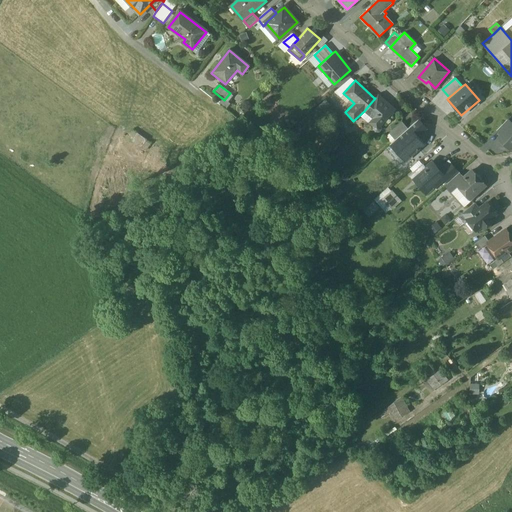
[(378,95),(374,98),(375,98),(368,106),(377,113),(385,120),(394,109),(386,102),(378,95)]
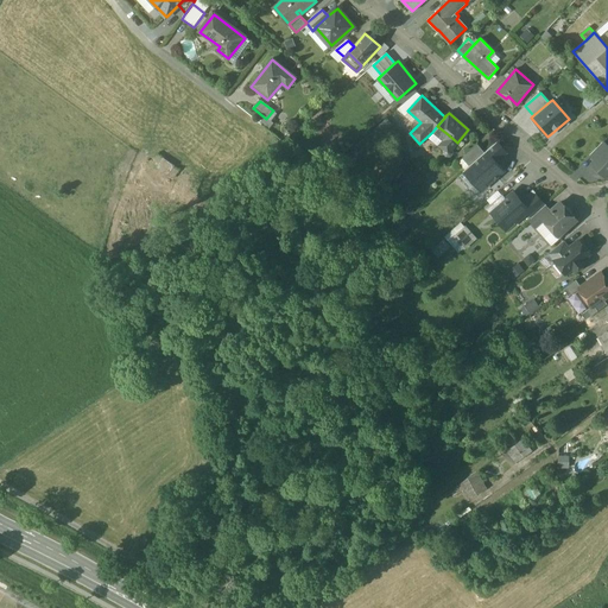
[(437,126),(432,132),(439,138),(438,138),(442,141),(448,134),(437,126)]
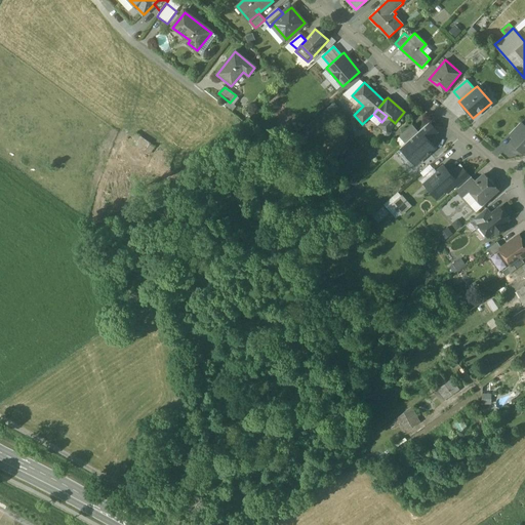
[(373,114),(362,124),(367,129),(378,119),(379,119),(373,114)]
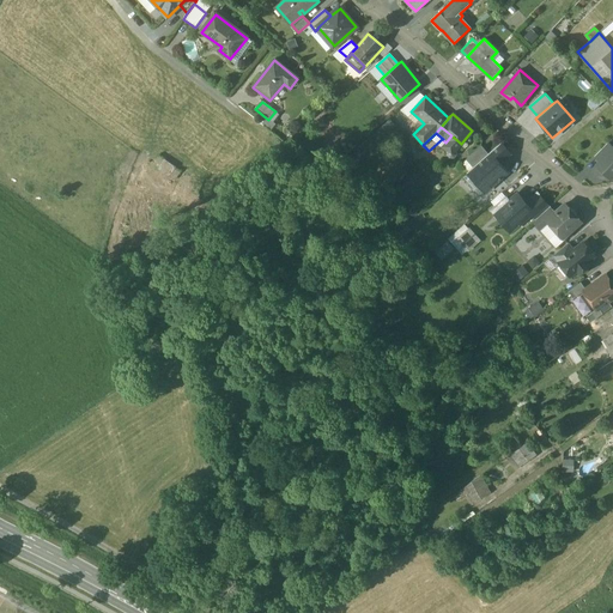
[(445,143),(442,147),(447,152),(447,155),(449,157),(453,157),(455,155),(455,151),(454,151),(461,144),(451,135),(445,143)]
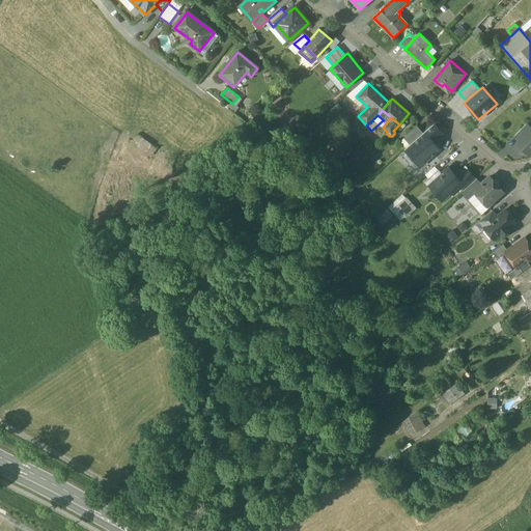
[(434,123),(425,132),(432,141),(442,133),(434,123)]
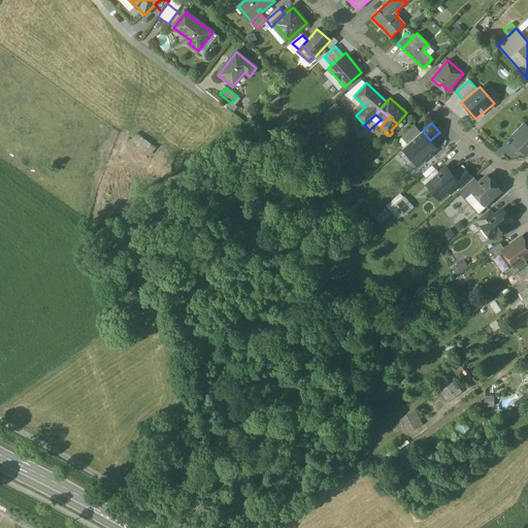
[(527,127),(524,123),(513,135),(517,139),(517,140),(527,128),(527,127)]
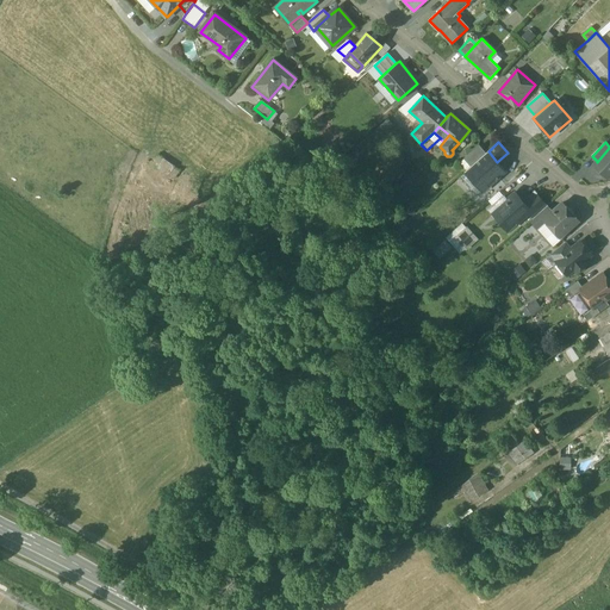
[(480,145),(465,159),(472,165),(486,153),(480,145)]
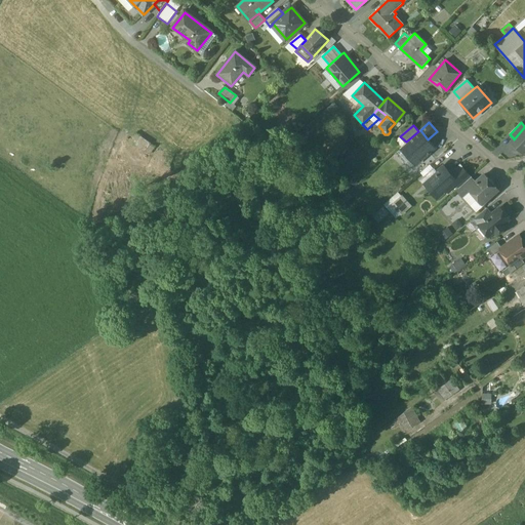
[(524,127),(514,139),(514,138),(512,142),(523,153),(524,150),(524,127)]
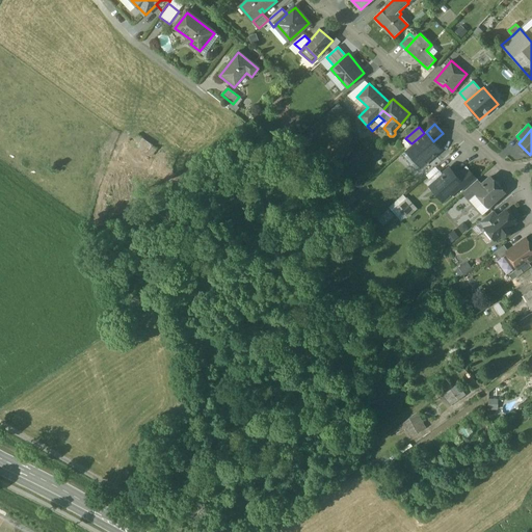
[(426,132),(406,149),(410,154),(414,151),(424,163),(433,155),(434,156),(435,155),(434,155),(441,149),(433,141),(426,132)]
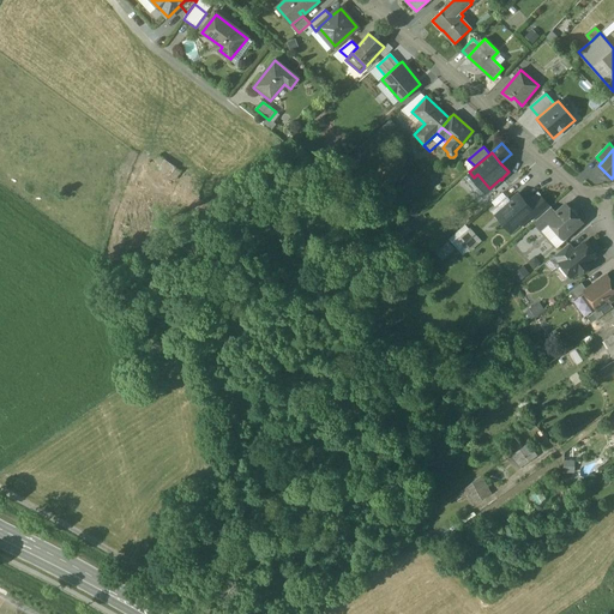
[(537,193),(525,204),(534,212),(533,214),(537,220),(551,208),(537,193)]
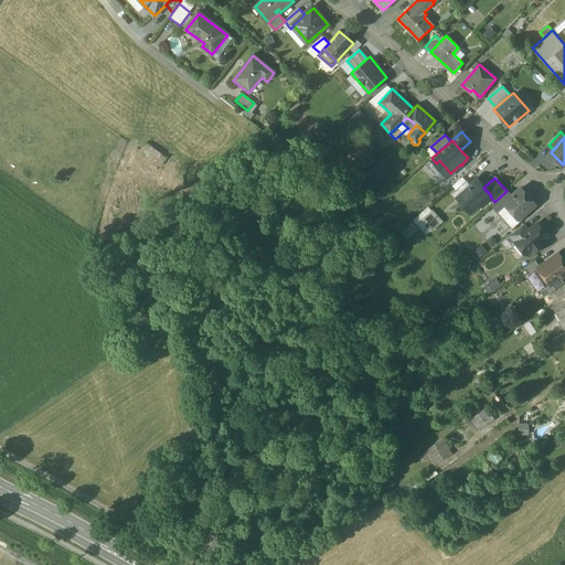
[(476,179),(469,185),(467,182),(457,190),(467,202),(464,205),(469,213),(478,206),(490,196),(491,195),(483,188),(476,179)]
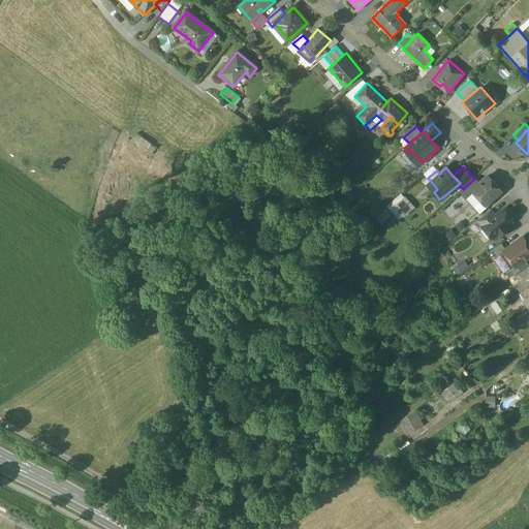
[(478,183),(471,189),(473,192),(480,199),(479,204),(483,207),(487,207),(489,205),(490,200),(501,191),(488,176),(478,183)]
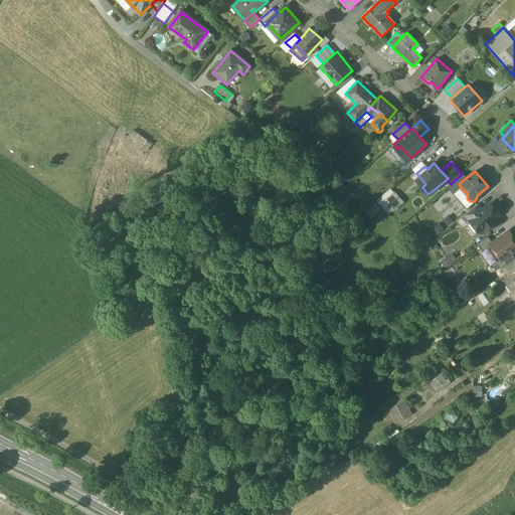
[(451,184),(448,186),(454,193),(461,187),(459,184),(466,178),(462,174),(451,184)]
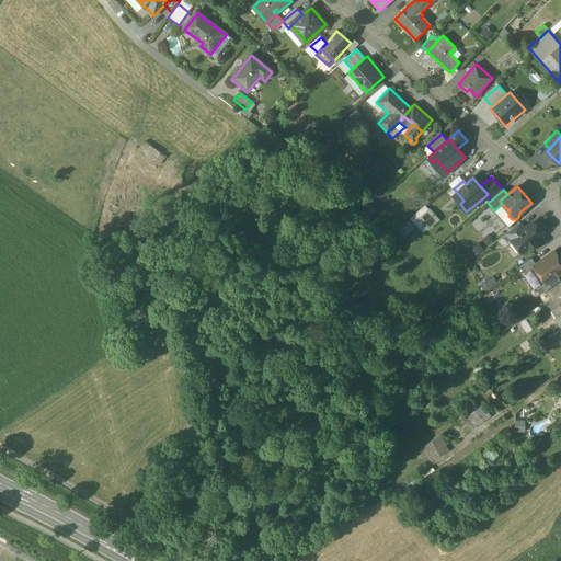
[(430,212),(420,220),(428,230),(438,221),(430,212)]
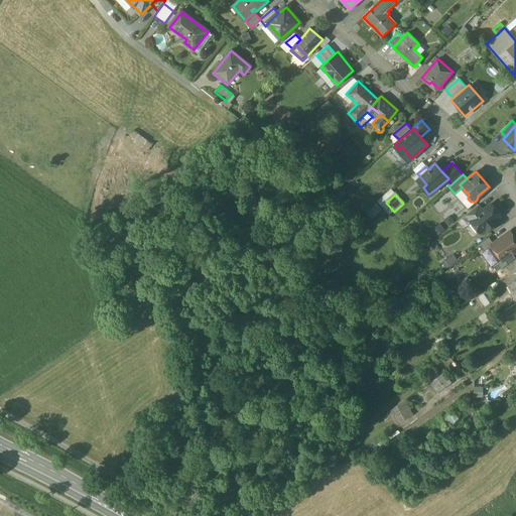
[(482,212),(470,221),(479,232),(485,227),(488,230),(496,224),(493,220),(500,215),(491,204),(482,212)]
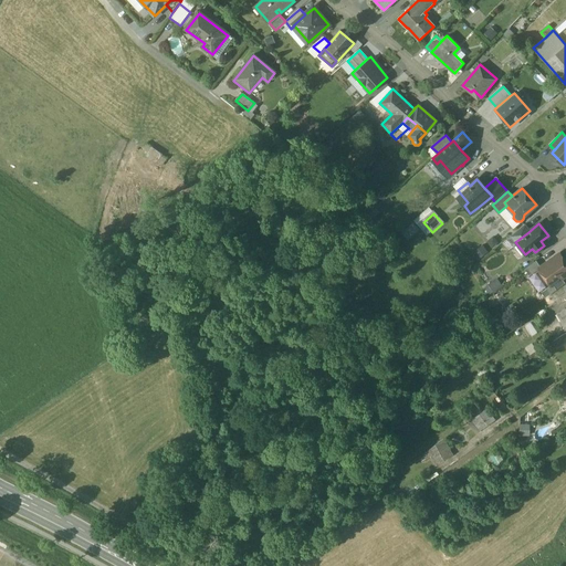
[(523,226),(510,236),(515,242),(528,232),(523,226)]
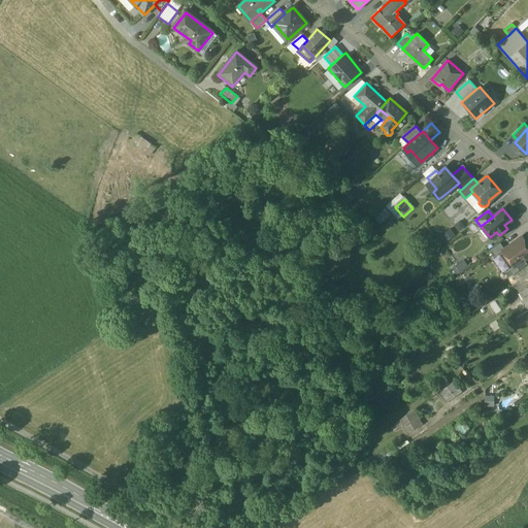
[(515,240),(509,244),(509,245),(504,250),(502,252),(514,266),(516,264),(527,255),(527,246),(521,237),(516,241),(515,240)]
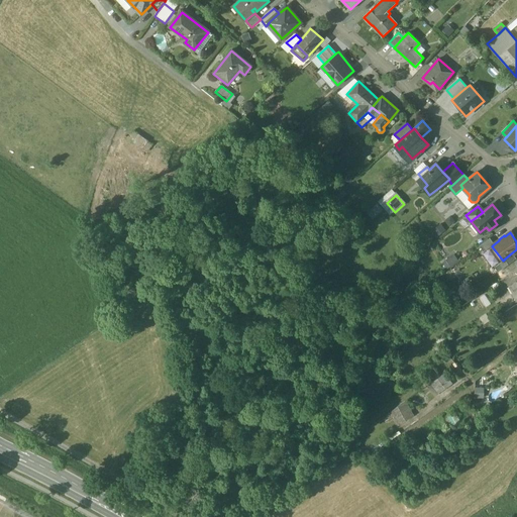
[(490,238),(480,246),(484,252),(492,246),(494,244),(490,238)]
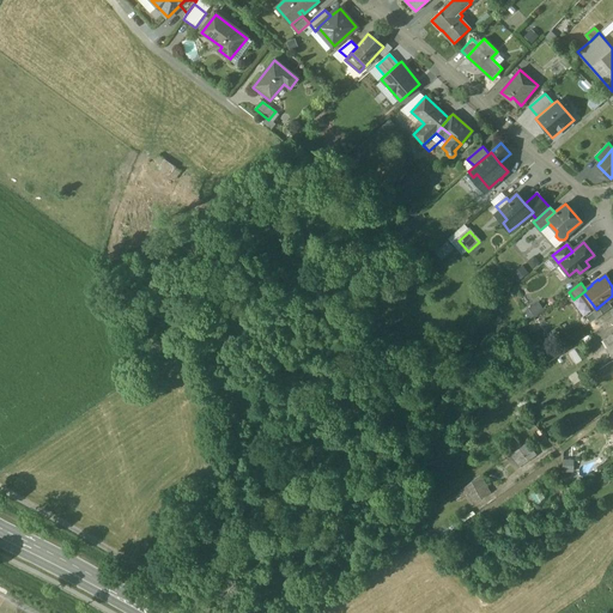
[(581,295),(574,301),(586,316),(593,310),(581,295)]
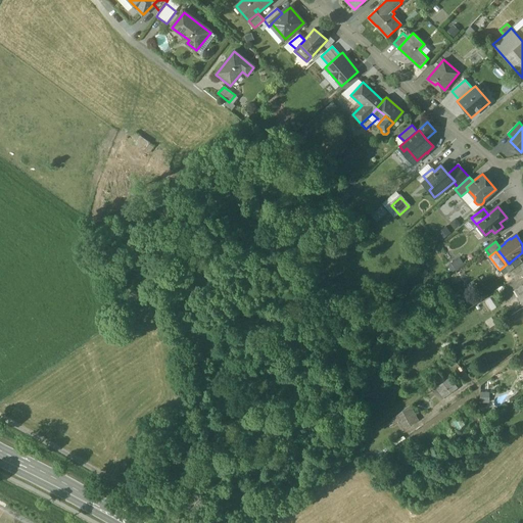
[(448,265),(454,272),(465,264),(461,256),(448,265)]
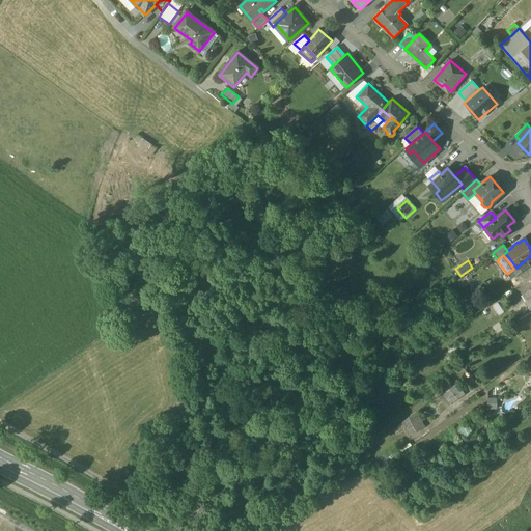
[(516,268),(507,274),(511,279),(523,272),(519,266),(516,268)]
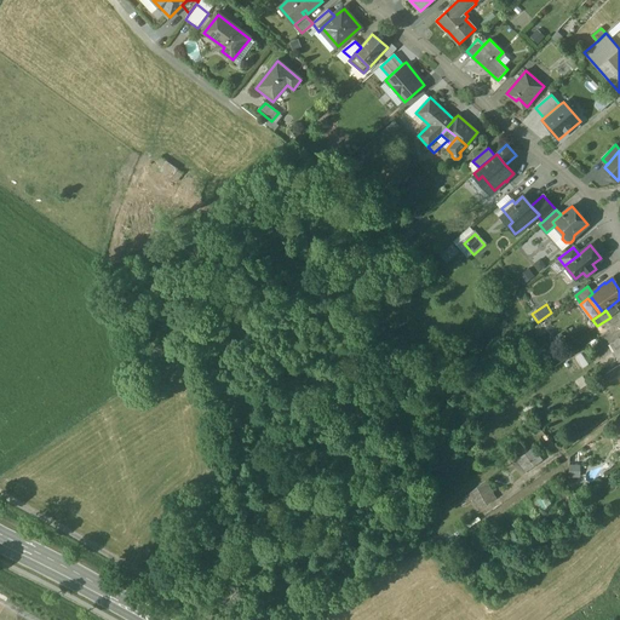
[(619,368),(618,366),(603,375),(607,382),(619,373),(619,368)]
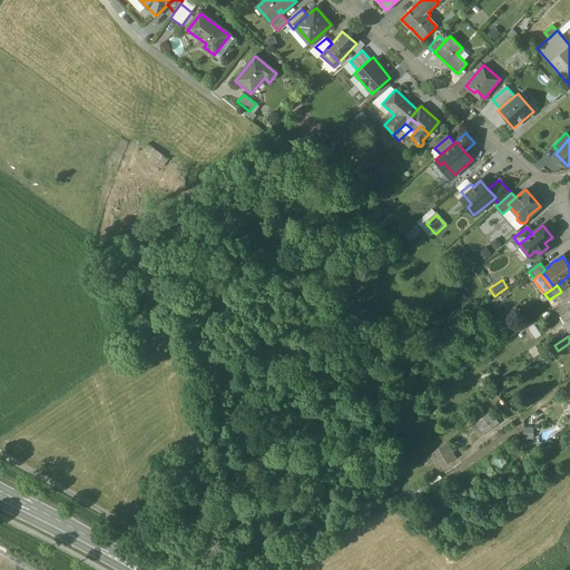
[(499,423),(490,412),(483,416),(491,429),(499,423)]
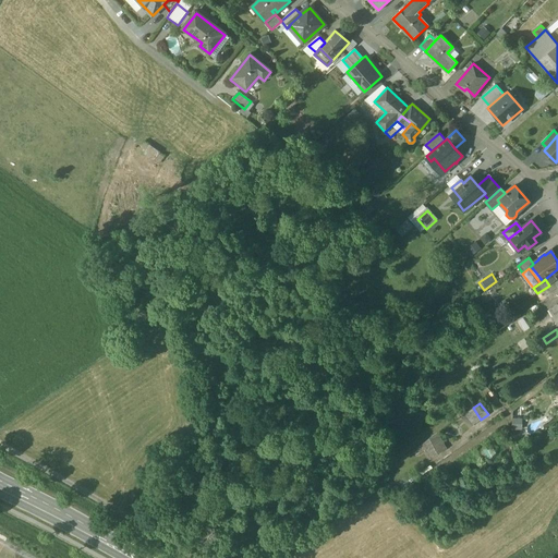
[(437,433),(429,438),(438,452),(447,448),(437,433)]
